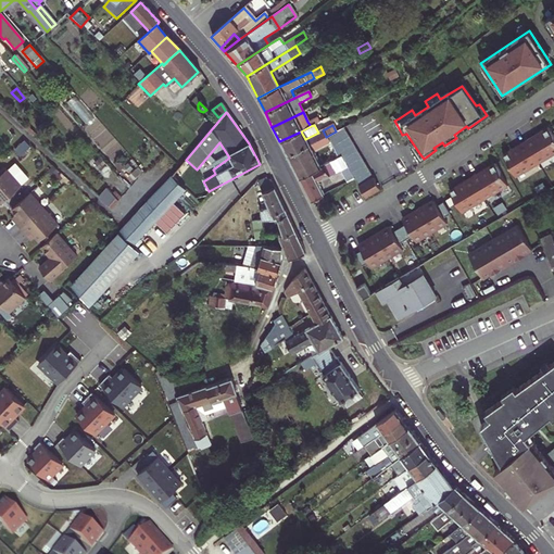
[(27,127),(25,129),(33,137),(35,135),(27,127)]
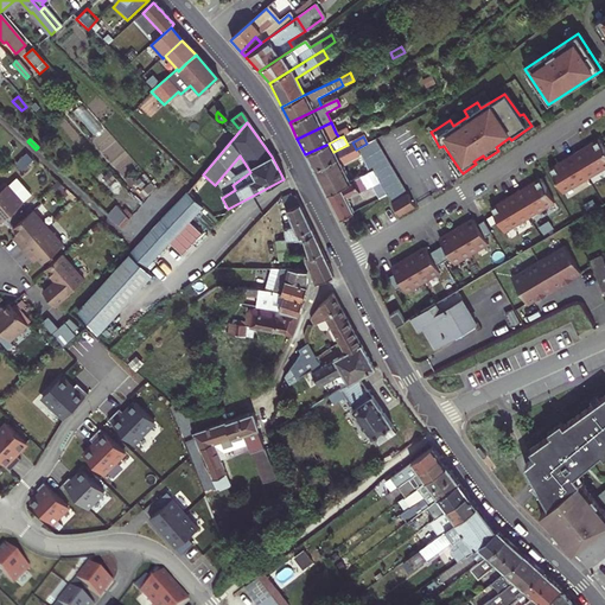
[(604,153),(596,139),(571,155),(586,179),(604,166),(604,153)]
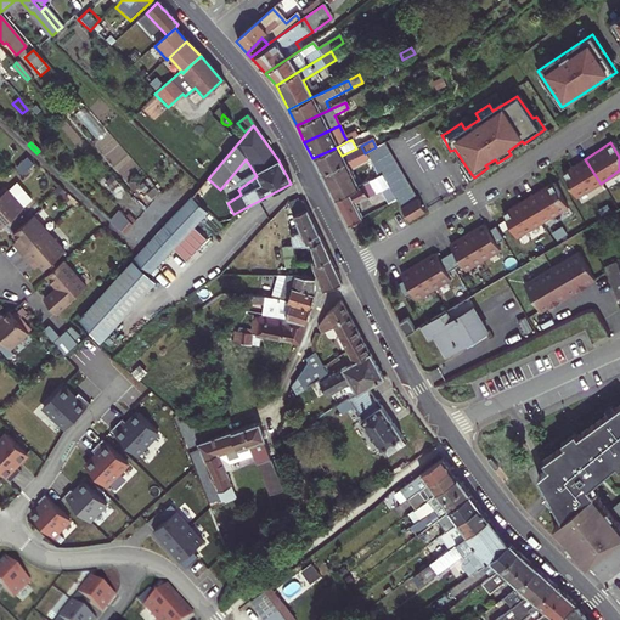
[(376,147),(365,153),(368,162),(370,164),(389,155),(383,144),(376,147)]
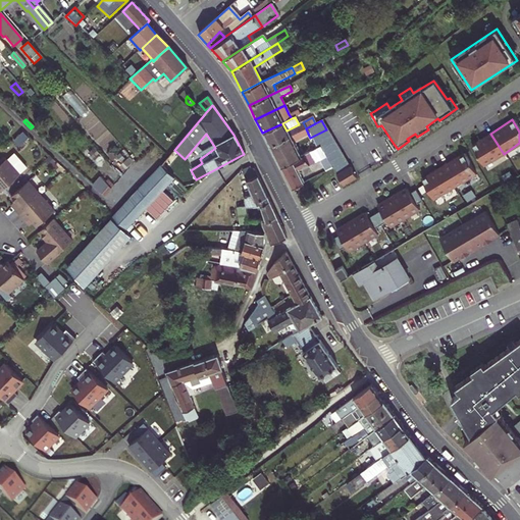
[(173,141),(175,142),(186,132),(175,122),(173,141)]
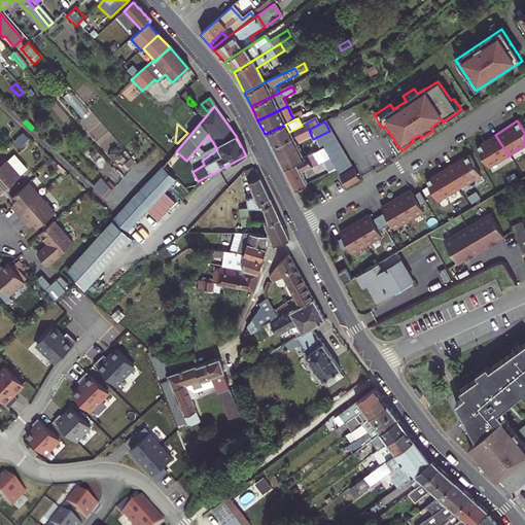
[(285,125),(265,134),(272,148),(309,130),(306,124),(302,126),(289,132),(285,125)]
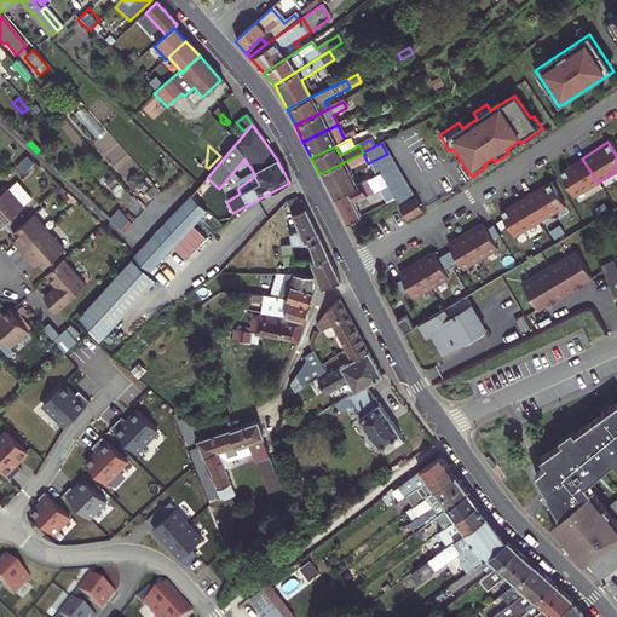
[(356,186),(347,171),(367,161),(363,153),(319,174),(333,199),(356,186)]
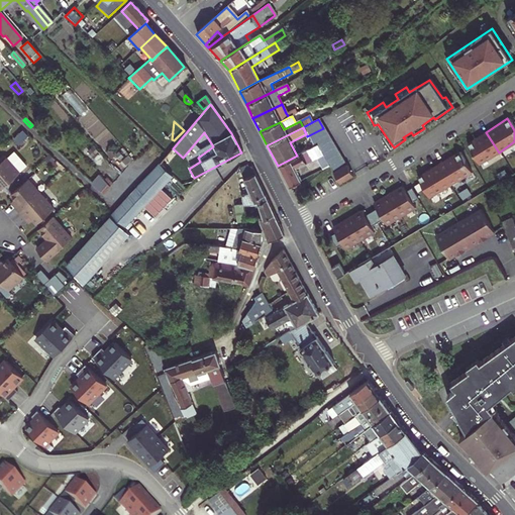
[(345,166),(323,128),(307,136),(312,147),(316,145),(320,153),(320,155),(321,155),(327,166),(332,174),(345,166)]
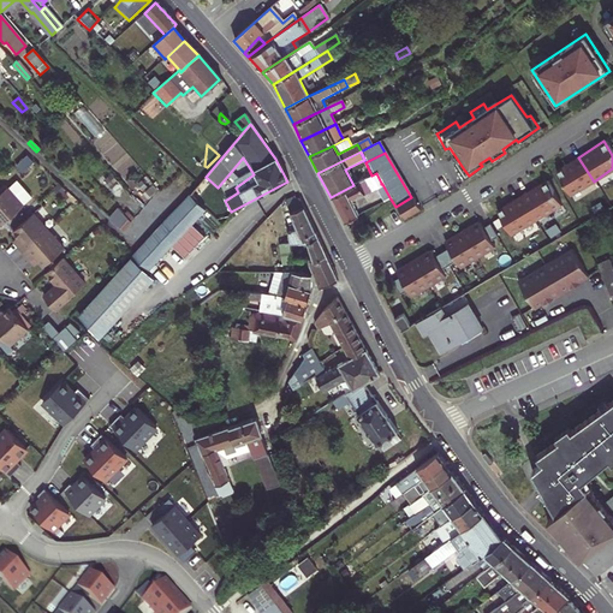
[(594,182),(578,158),(557,171),(571,196),(594,182)]
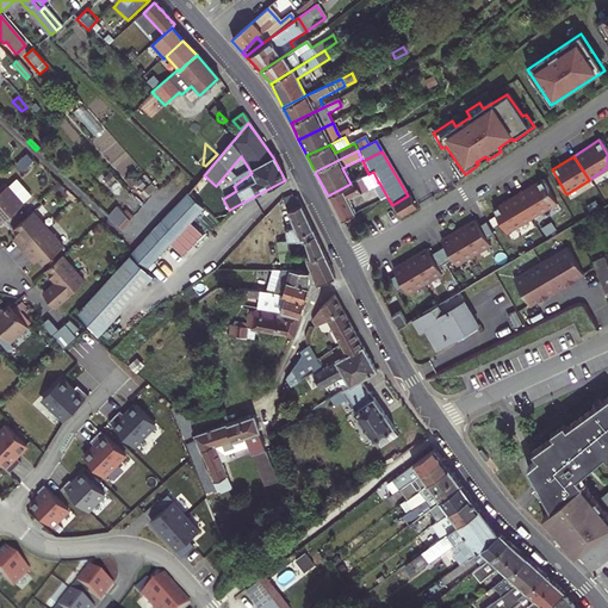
[(370,186),(378,181),(373,172),(368,174),(361,178),(365,186),(368,185),(370,186)]
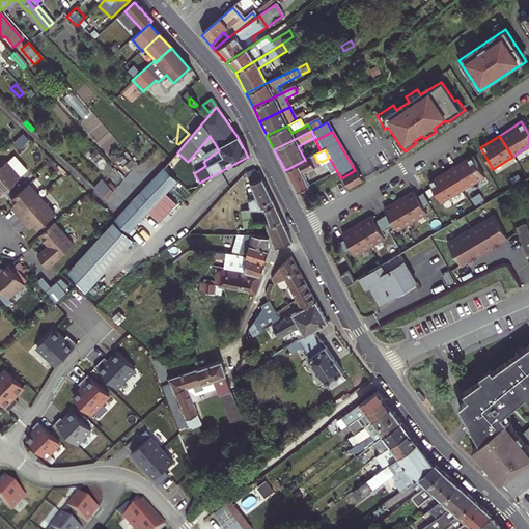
[(305,160),(285,170),(296,192),(307,187),(301,174),(322,163),(322,162),(321,161),(317,162),(314,155),(305,160)]
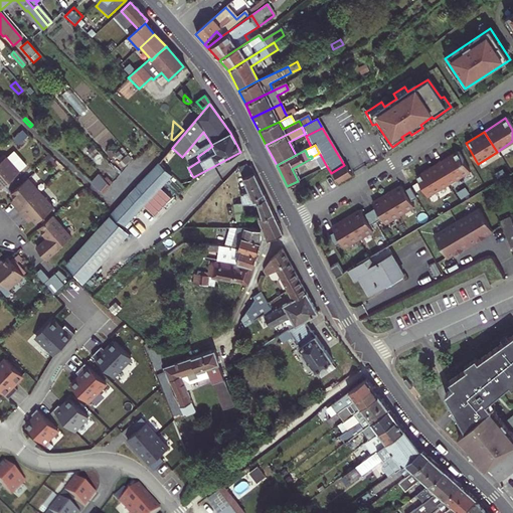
[(13,152),(5,159),(17,173),(25,166),(13,152)]
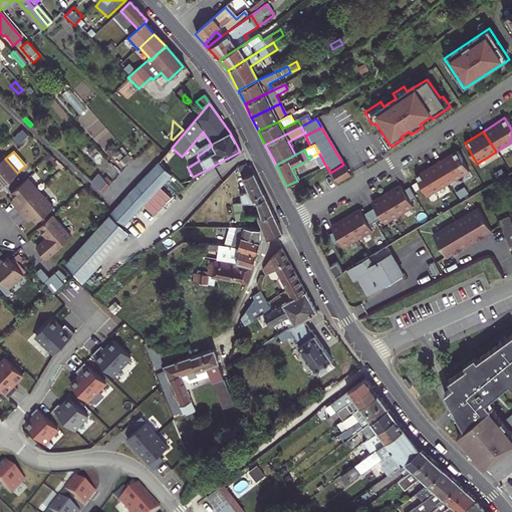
[(455,152),(435,164),(447,185),(467,173),(455,152)]
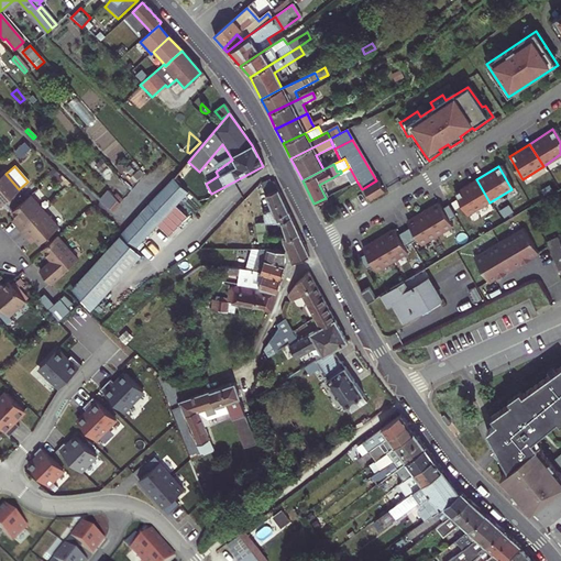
[(349,186),(356,180),(350,168),(349,168),(349,167),(341,172),(341,173),(349,186)]
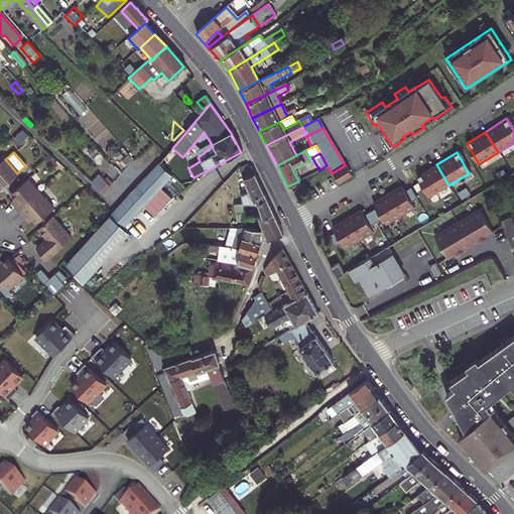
[(119,164),(122,168),(130,160),(126,156),(119,164)]
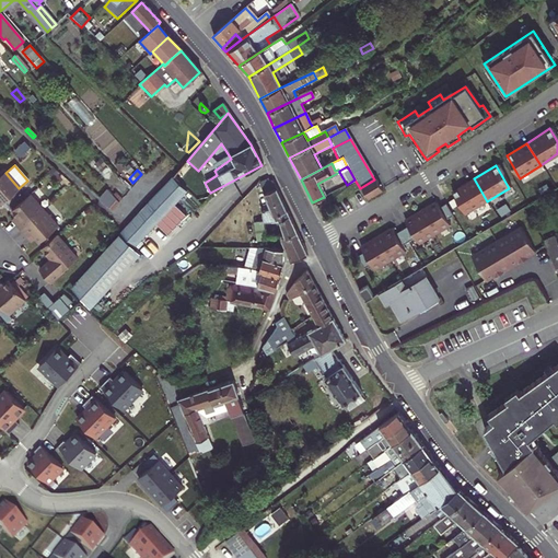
[(202,181),(205,183),(217,175),(214,171),(202,181)]
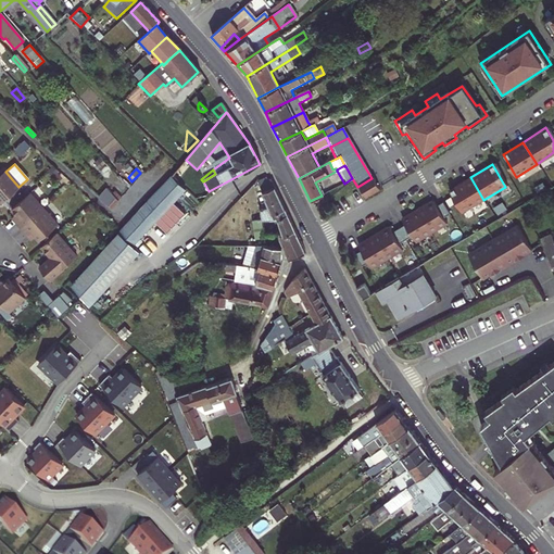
[(0,204),(20,187),(19,187),(5,172),(5,171),(0,175),(0,204)]
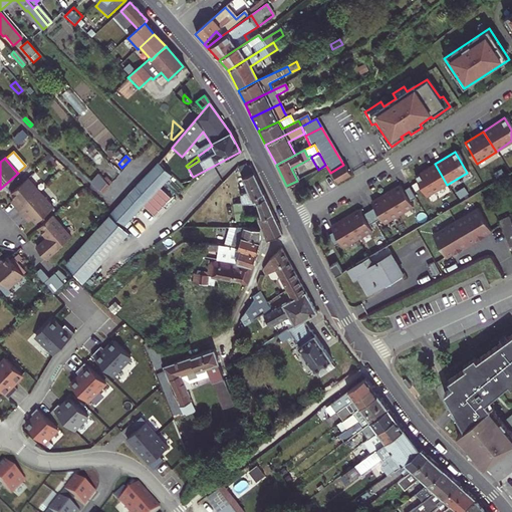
[(158,188),(170,176),(158,164),(108,216),(121,228),(142,206),(154,217),(170,199),(158,188)]
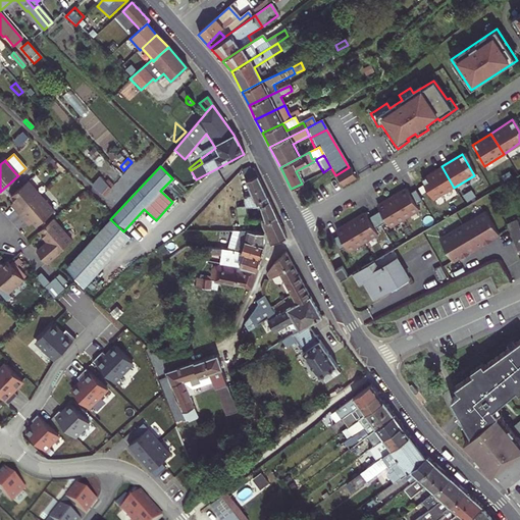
[(442,166),(420,179),(432,200),(454,188),(442,166)]
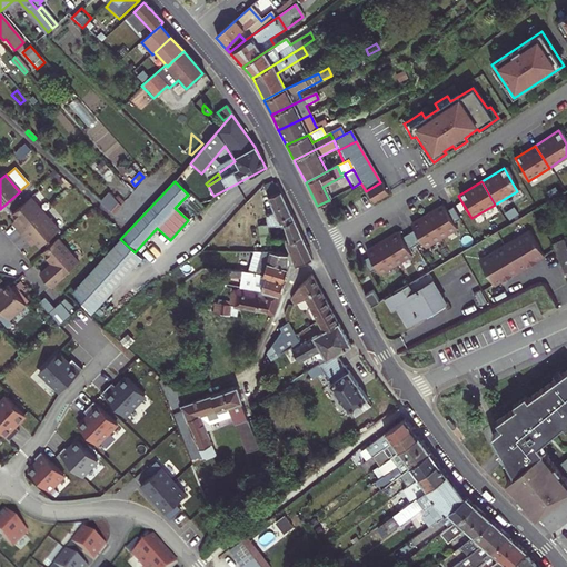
[(272,186),(271,182),(262,186),(267,197),(270,204),(271,206),(275,214),(277,221),(290,216),(279,194),(276,185),(272,186)]
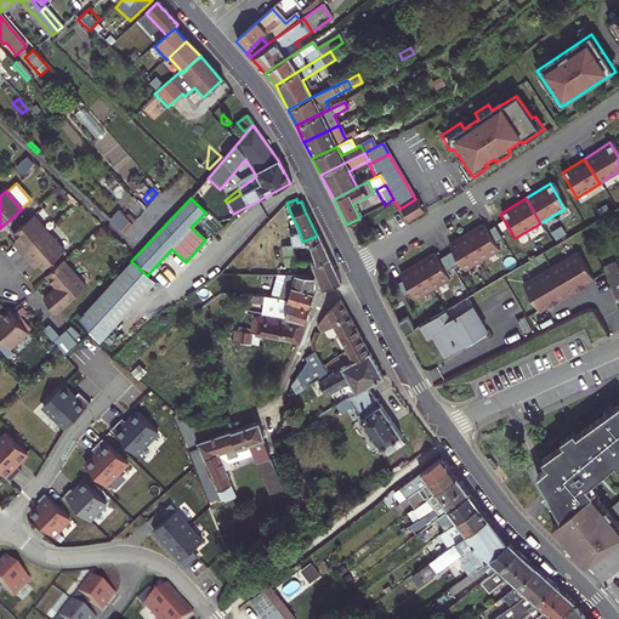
[(408,221),(422,211),(415,199),(399,209),(408,221)]
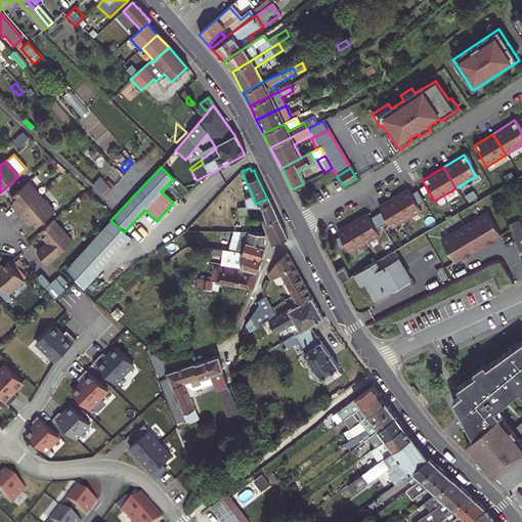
[(99,178),(92,187),(102,198),(110,189),(99,178)]
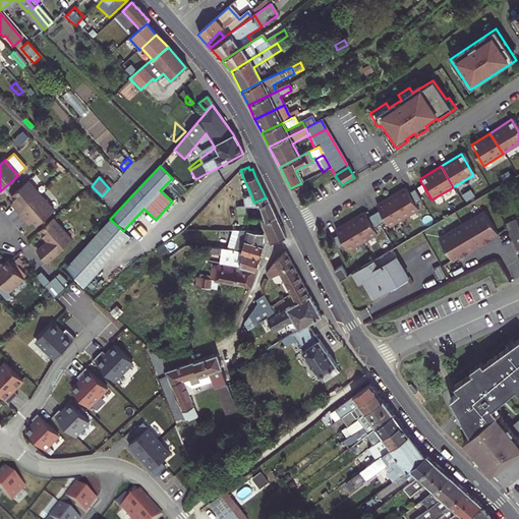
[(13,209),(19,215),(40,196),(26,182),(9,196),(13,202),(17,206),(13,209)]
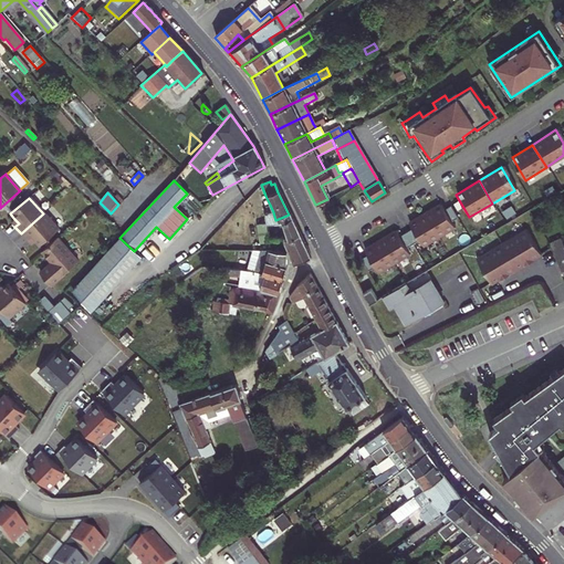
[(262,205),(264,216),(273,212),(270,205),(267,206),(265,204),(262,205)]
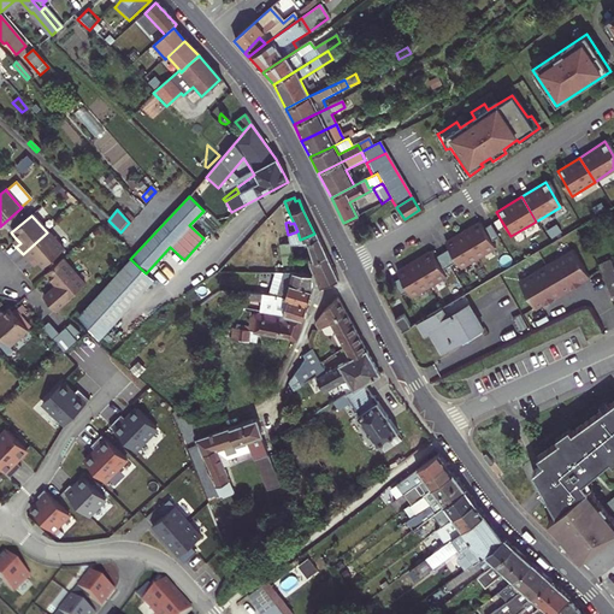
[(478,222),(462,231),(478,258),(494,249),(478,222)]
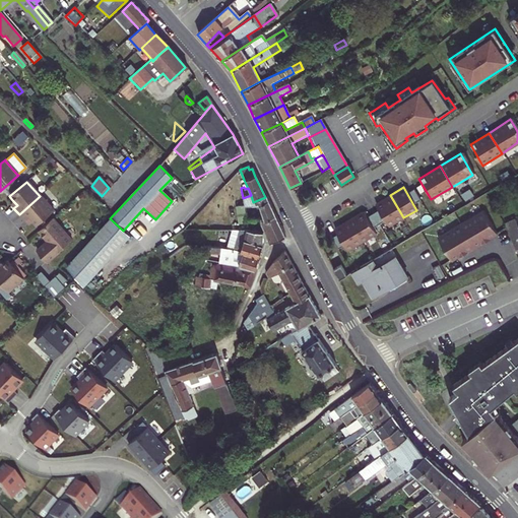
[(264,221),(275,217),(265,197),(253,202),(251,195),(243,198),(245,206),(260,205),(263,219),(264,221)]
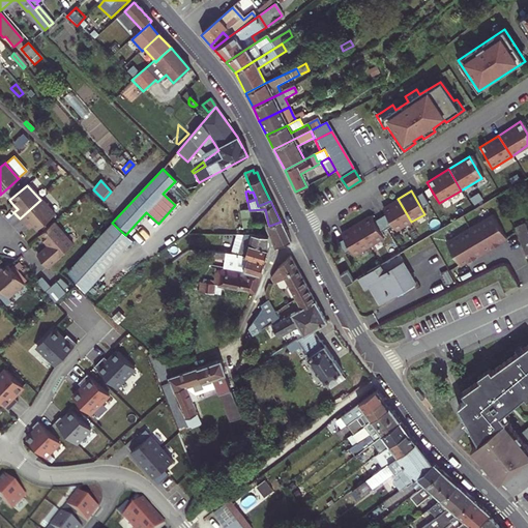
[(398,199),(383,208),(397,231),(411,222),(398,199)]
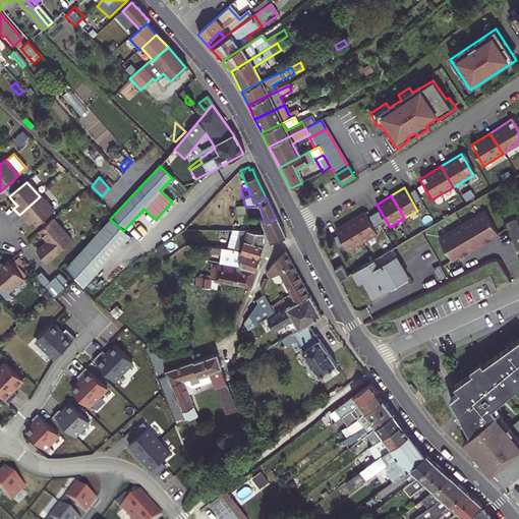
[(40,196),(19,215),(24,221),(27,218),(31,222),(36,226),(52,212),(40,196)]
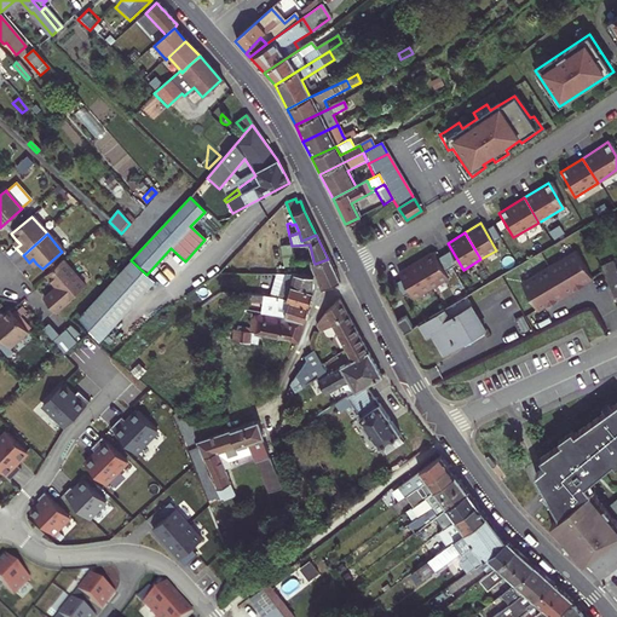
[(293,265),(290,246),(281,247),(283,267),(290,266),(293,265)]
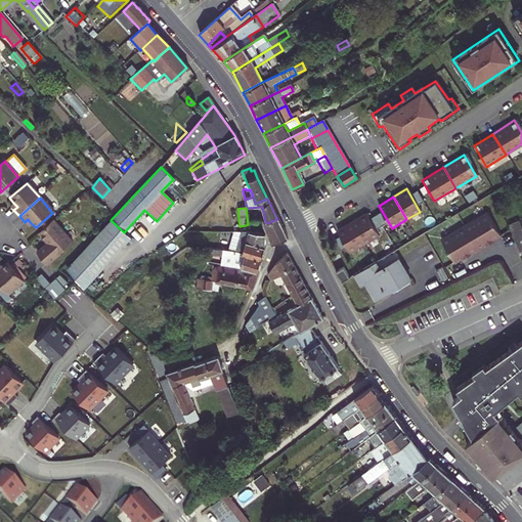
[(363,212),(349,220),(363,245),(377,235),(363,212)]
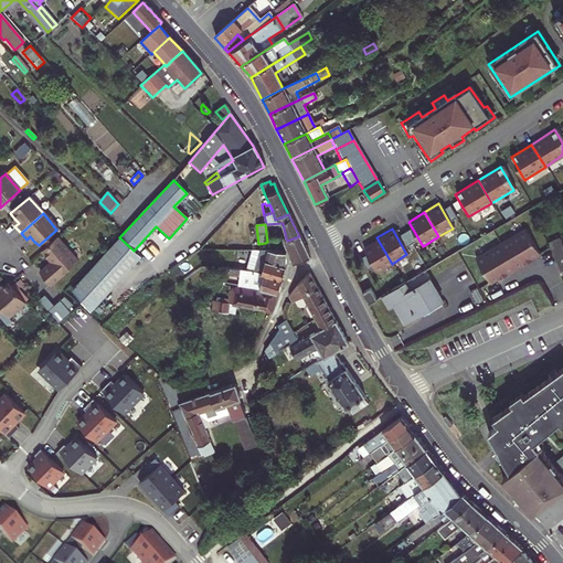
[(524,230),(475,259),(490,285),(506,275),(506,276),(524,265),(523,264),(540,255),(524,230)]
